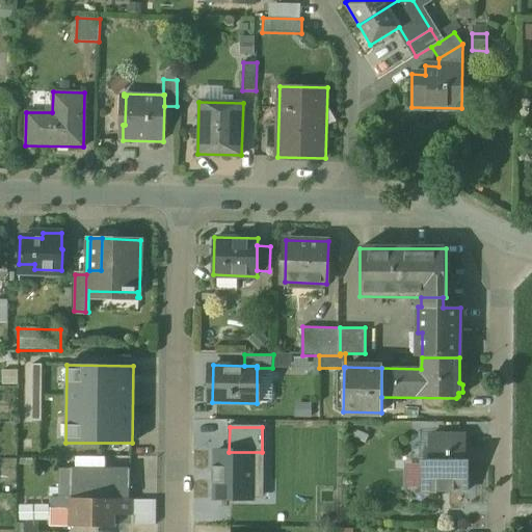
[(460,435),(429,435),(429,450),(459,450),(460,435)]
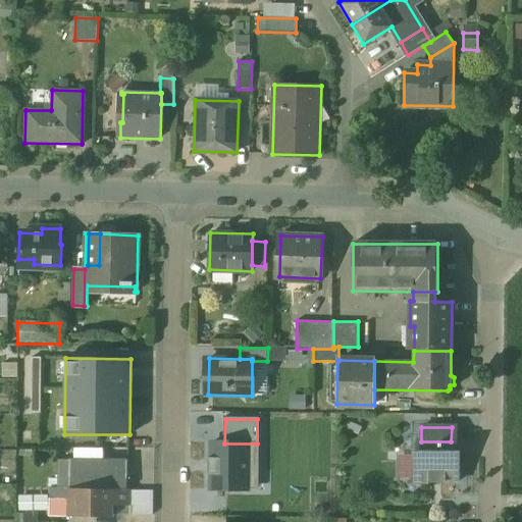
[(451,441),(421,441),(421,453),(414,453),(414,482),(459,482),(459,453),(451,453),(451,441)]
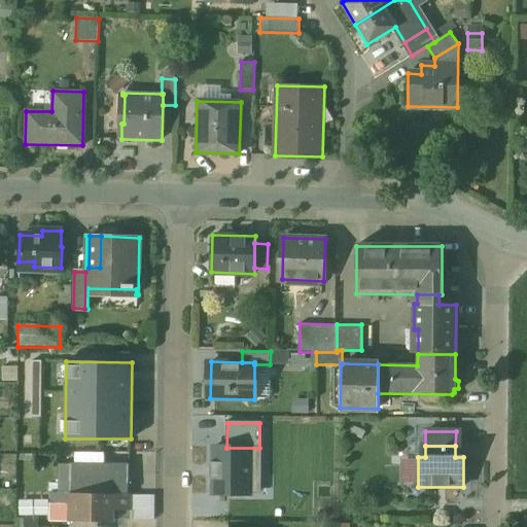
[(258,473),(259,448),(226,448),(214,447),(214,463),(211,463),(211,478),(215,478),(214,493),(248,494),(248,473),(258,473)]
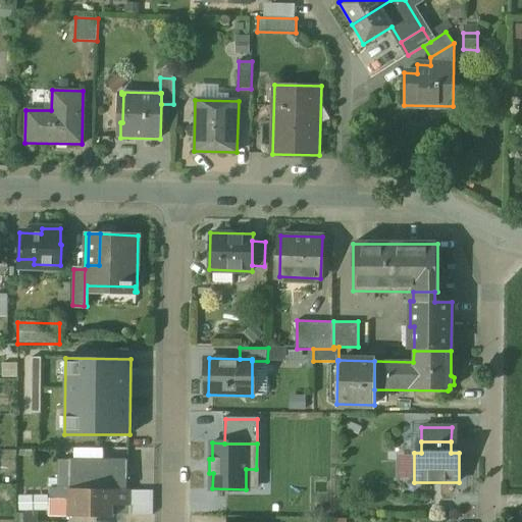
[(127,461),(70,460),(69,489),(126,490),(127,461)]
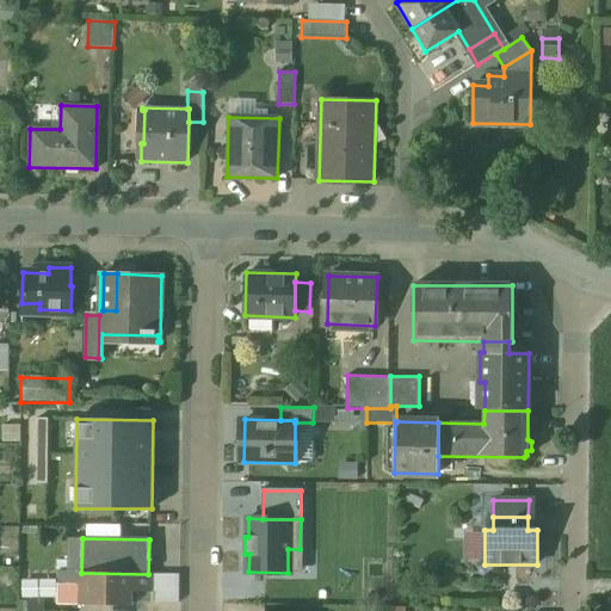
[(81,574),(59,573),(59,581),(81,585),(81,574)]
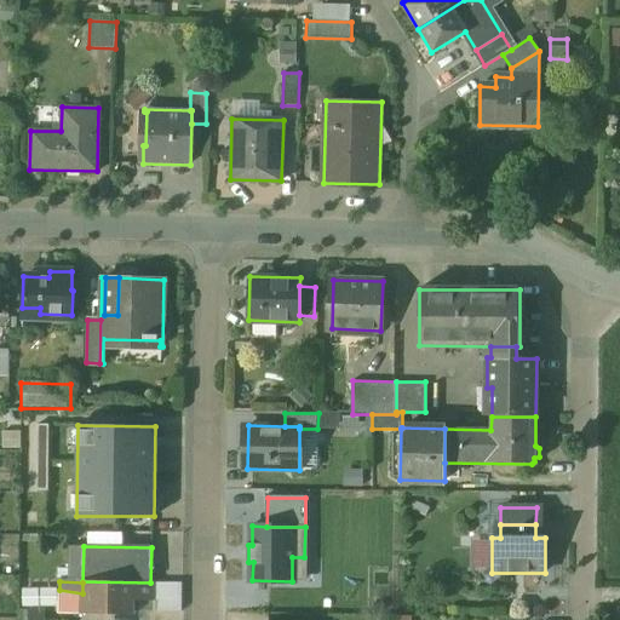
[(154,583),(82,583),(82,593),(82,614),(133,615),(133,601),(154,601),(154,583)]
